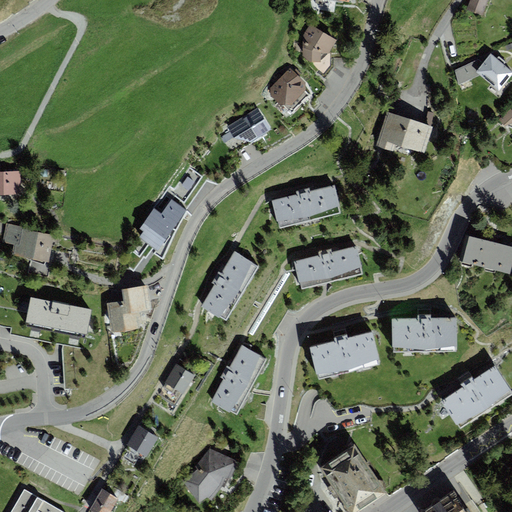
[(14,0),(8,5),(15,15),(29,5),(25,0),(14,0)]
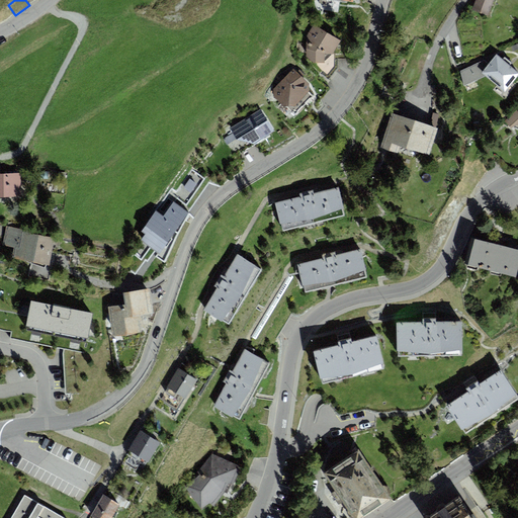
[(494,0),(475,0),(471,10),(488,16),(494,0)]
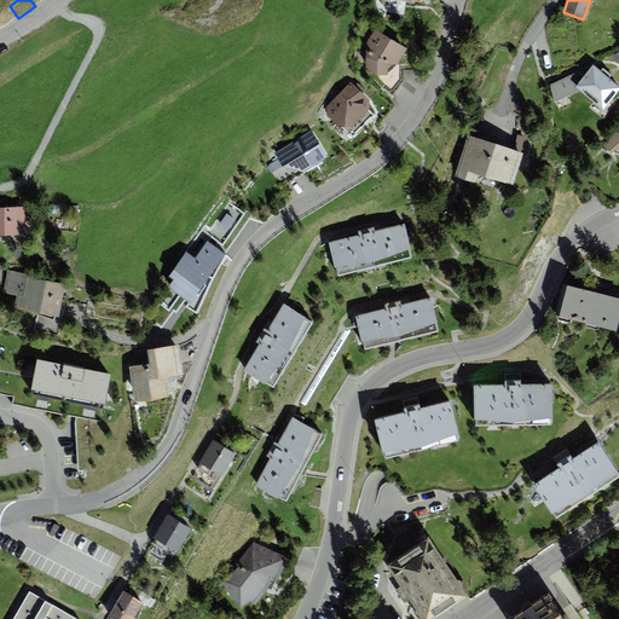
[(398,65),(408,50),(375,29),(366,42),(365,69),(376,76),(388,75),(388,73),(395,65),(398,65)]
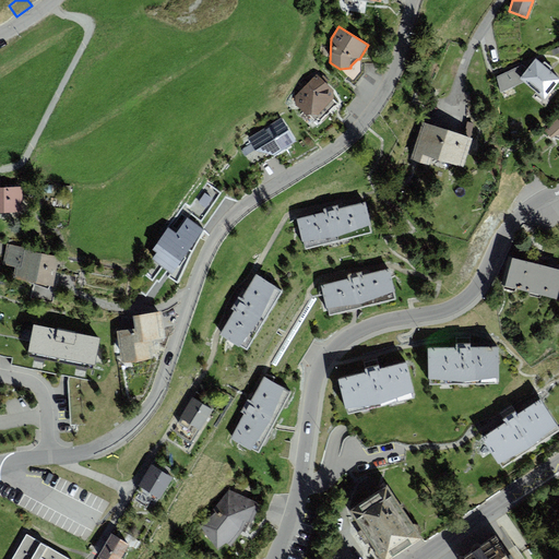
[(558,81),(558,78),(535,59),(527,68),(519,79),(523,82),(544,99),(558,81)]
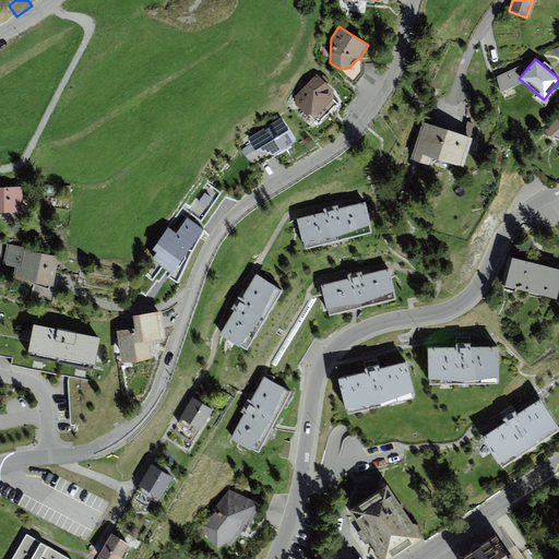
[(497,78),(501,93),(523,82),(519,79),(527,68),(522,64),(497,78)]
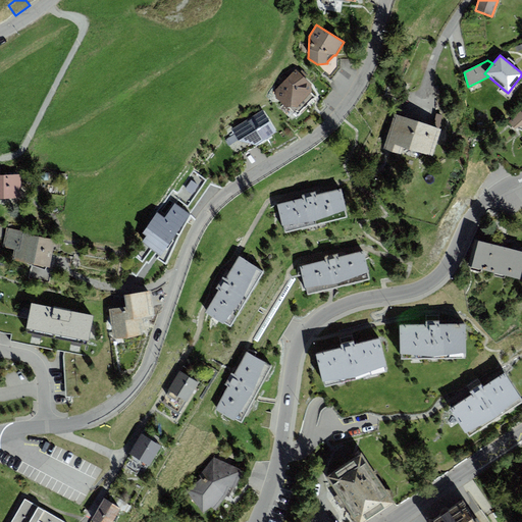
[(311,85),(296,69),(275,90),(275,97),(286,108),(291,108),(297,115),(315,97),(311,93),(311,85)]
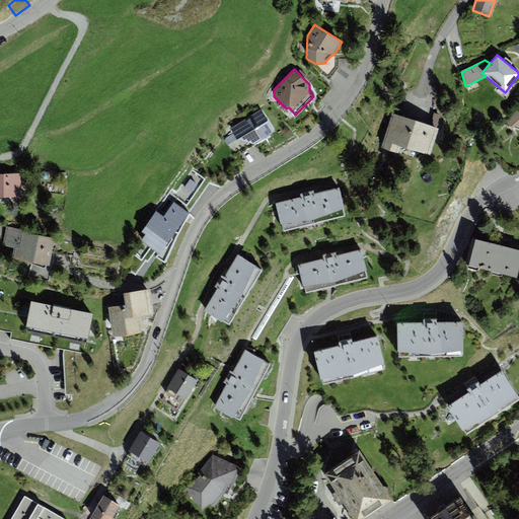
[(518,108),(506,122),(512,128),(518,125),(518,108)]
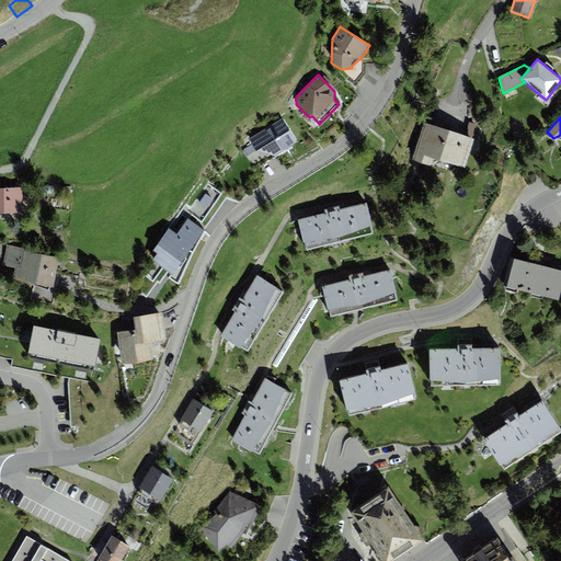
[(274,157),(298,142),(283,118),(249,138),(256,151),(274,157)]
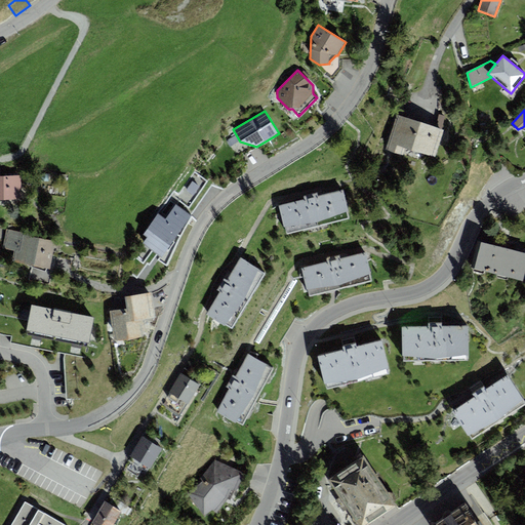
[(432,123),(444,125),(446,115),(434,113),(432,123)]
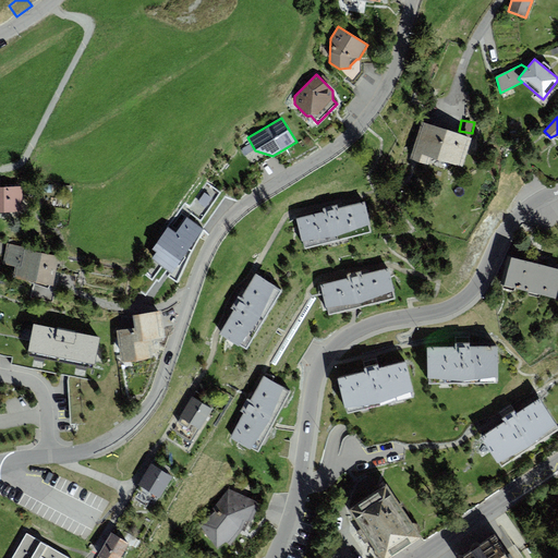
[(472,138),(422,122),(409,160),(427,166),(429,165),(446,170),(452,165),(462,168),(472,138)]
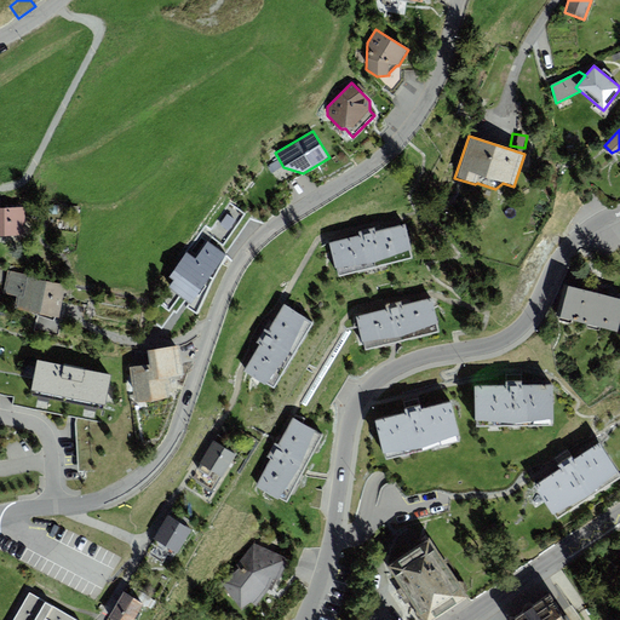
[(0,235),(24,235),(24,208),(1,208),(0,199),(0,197),(0,235)]
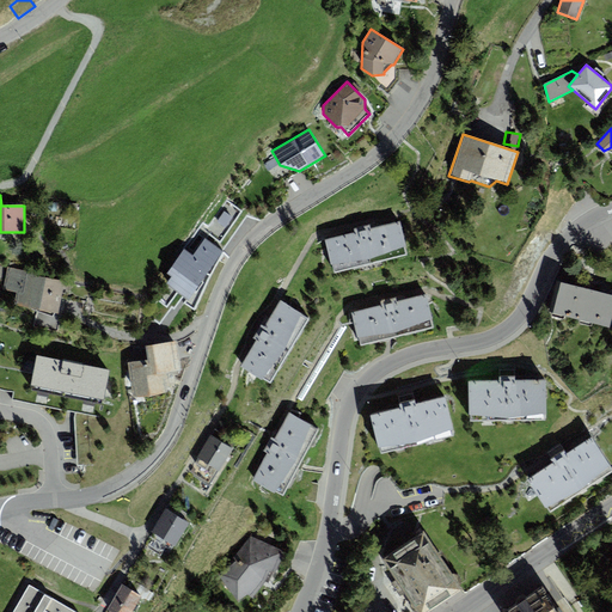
[(334,273),(408,255),(399,222),(371,228),(371,225),(354,228),(355,233),(326,239),(334,273)]
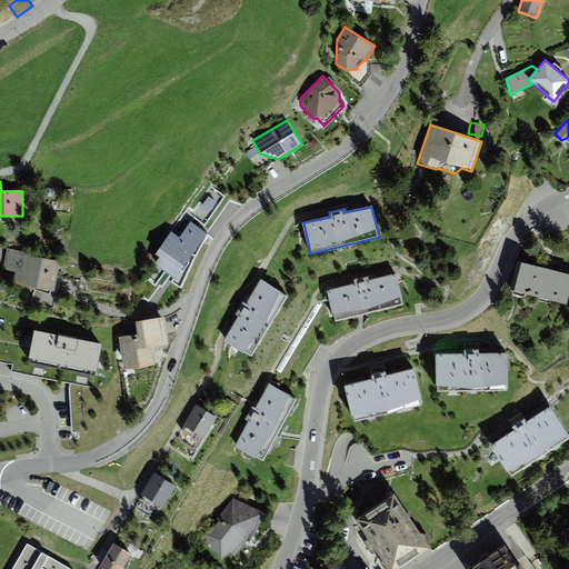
[(155,265),(176,279),(208,233),(191,221),(179,238),(171,232),(155,255),(159,258),(155,265)]
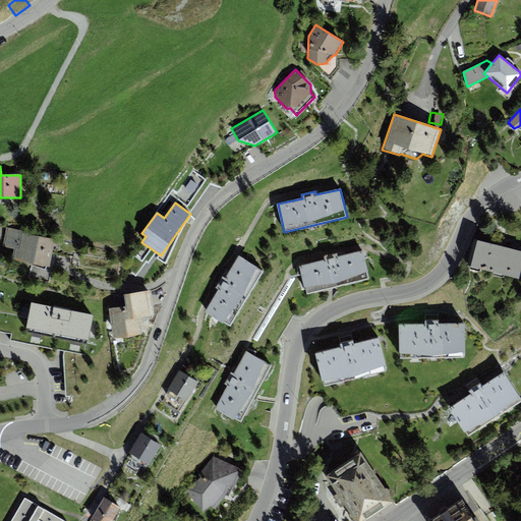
[(49,268),(54,240),(33,235),(34,234),(0,226),(0,240),(3,241),(2,247),(14,249),(12,259),(49,268)]
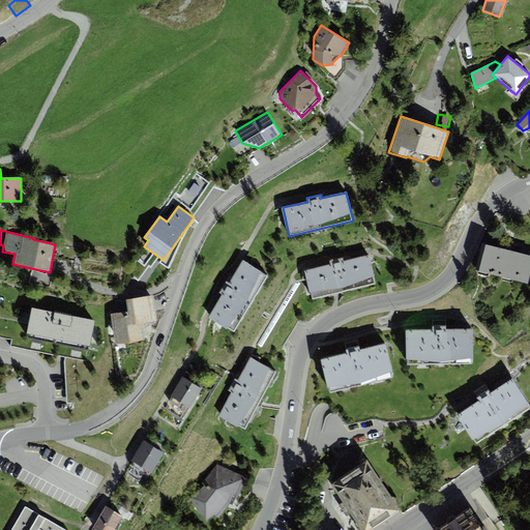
[(528,284),(529,274),(529,256),(482,244),(476,271),(528,284)]
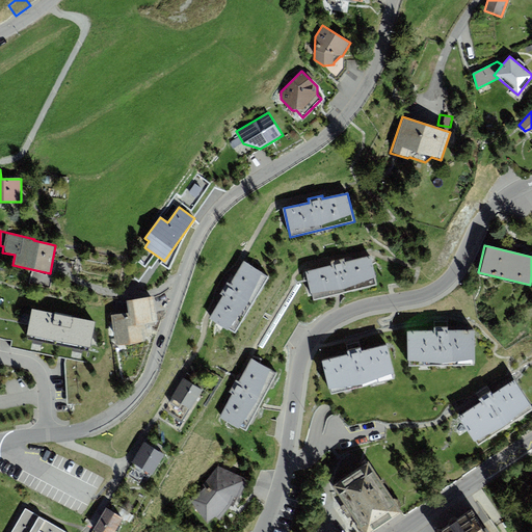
[(314,300),(377,285),(370,256),(345,262),(344,259),(331,262),(331,265),(307,271),(314,300)]
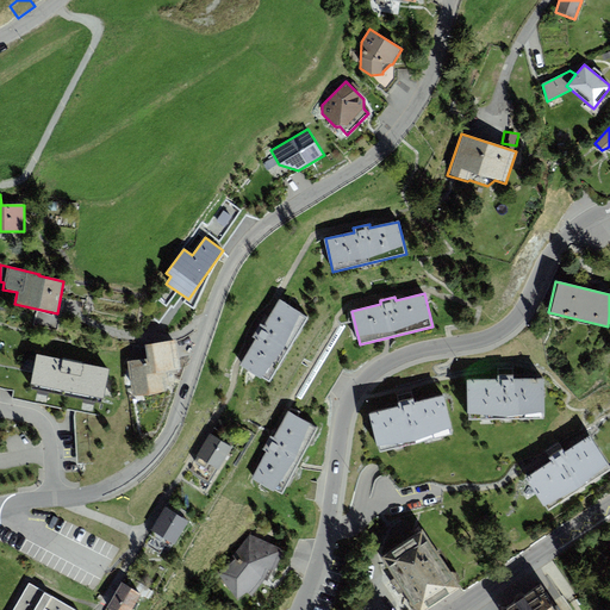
[(269,383),(309,318),(279,300),(263,325),(260,324),(253,337),(256,338),(240,365),(269,383)]
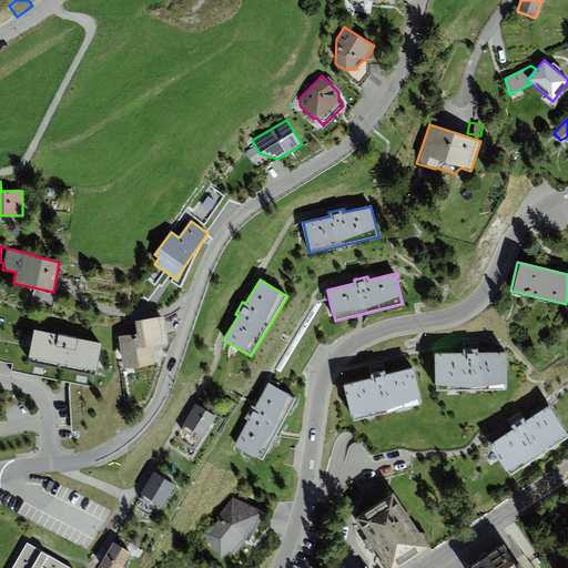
[(119,337),(123,369),(155,365),(153,352),(158,352),(156,346),(169,344),(164,316),(134,321),(137,334),(119,337)]
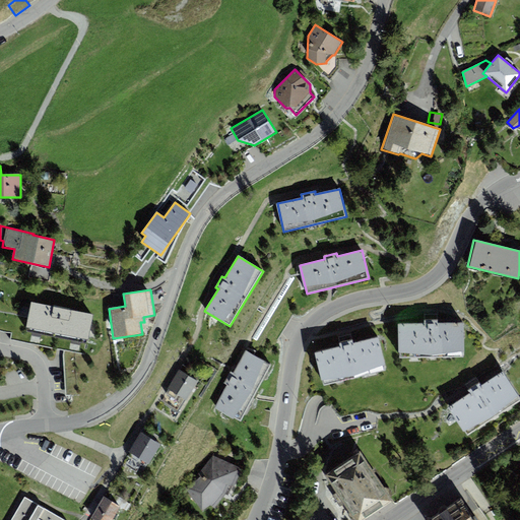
[(93,314),(31,303),(26,331),(87,343),(93,314)]
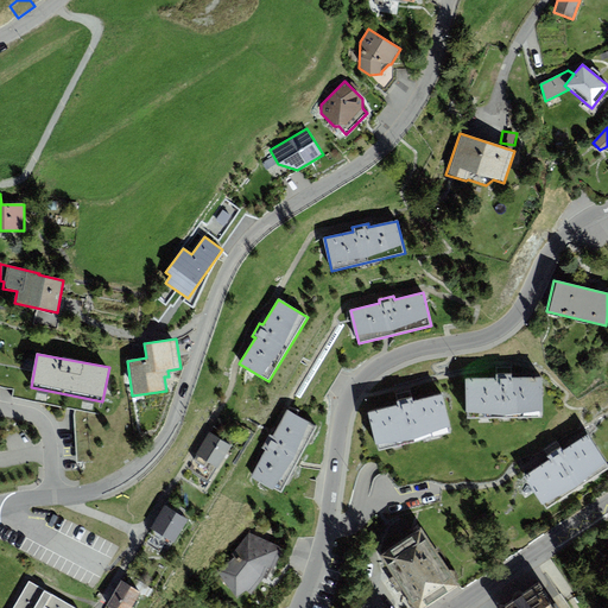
[(467,419),(543,417),(542,378),(512,379),(511,367),(504,367),(495,368),(496,379),(467,380),(467,419)]
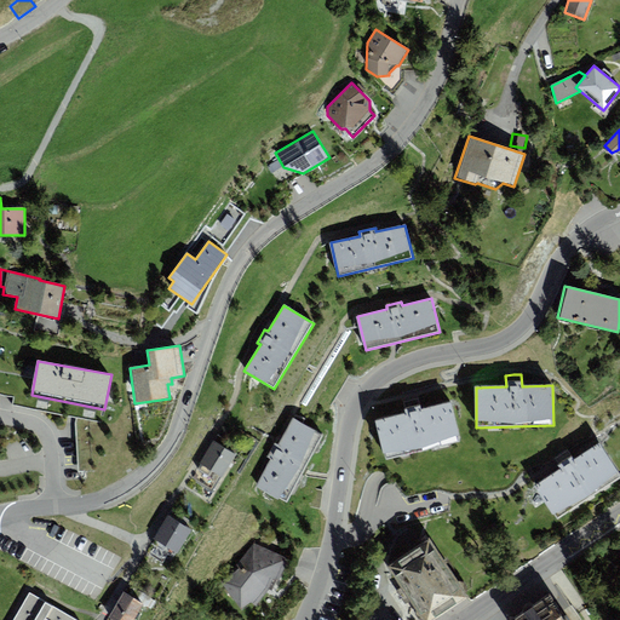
[(386,460),(460,442),(452,402),(422,409),(418,399),(411,400),(403,402),(406,413),(377,420),(386,460)]
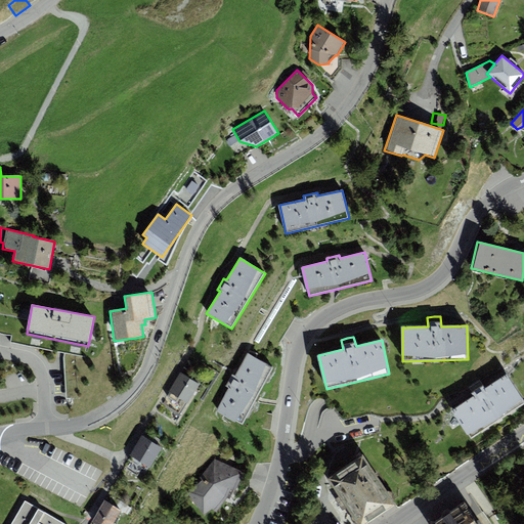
[(242,425),(273,367),(247,353),(234,376),(232,375),(226,386),(228,388),(216,410),(242,425)]
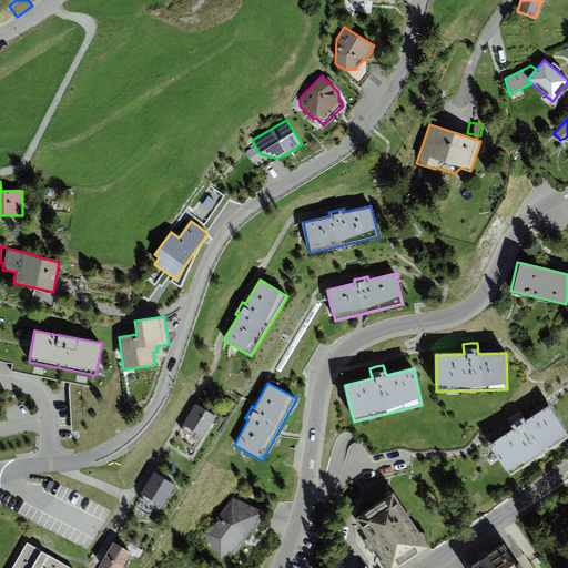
[(194,450),(215,416),(196,404),(175,438),(194,450)]
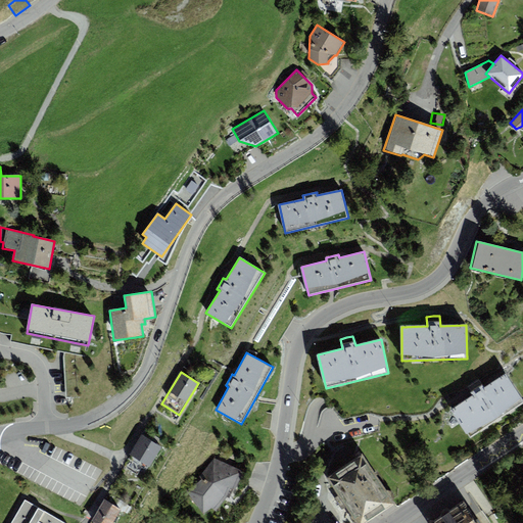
[(470,438),(522,403),(522,400),(506,374),(484,387),(479,380),(468,388),(470,390),(473,395),(450,410),(470,438)]
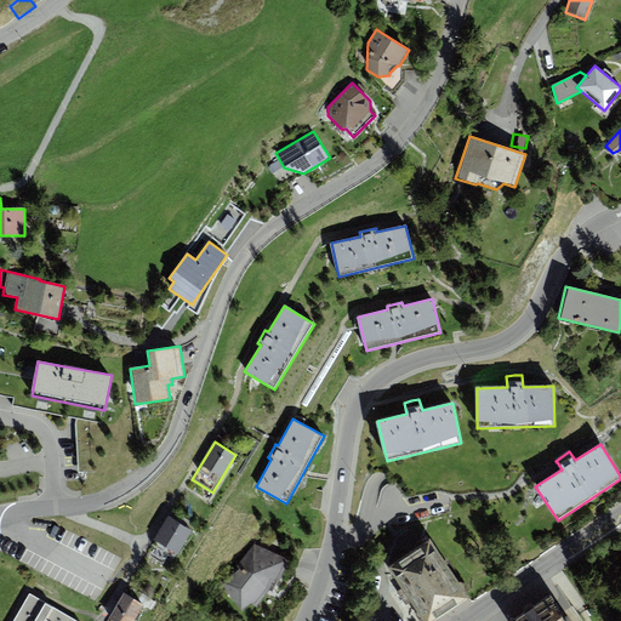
[(320,510),(324,491),(314,489),(311,508),(320,510)]
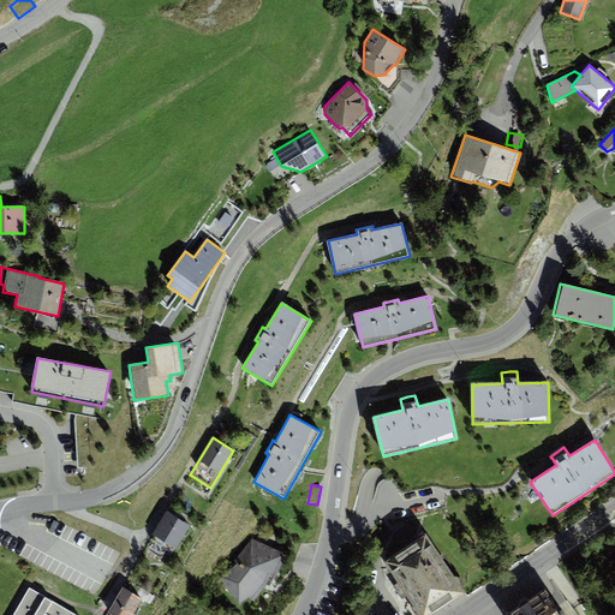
[(173,554),(189,525),(167,512),(145,549),(161,559),(166,550),(173,554)]
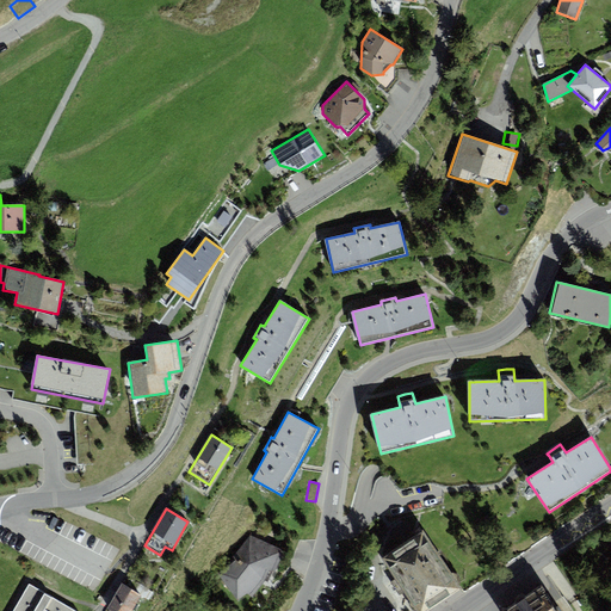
[(415,610),(427,610),(461,590),(423,531),(381,557),(395,580),(392,582),(396,588),(400,594),(403,592),(415,610)]
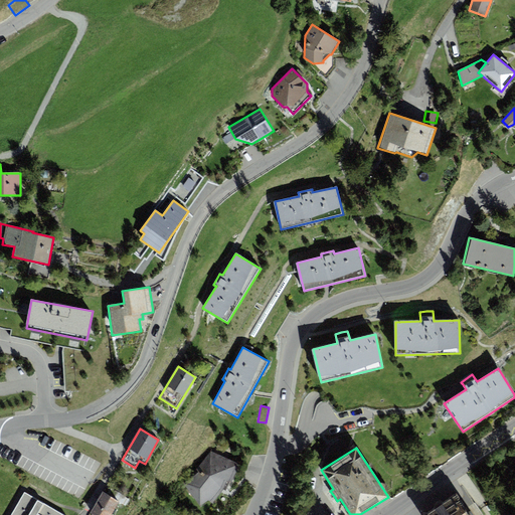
[(198,473),(183,484),(201,507),(208,500),(213,504),(223,490),(227,481),(231,483),(239,465),(210,452),(196,470),(198,473)]
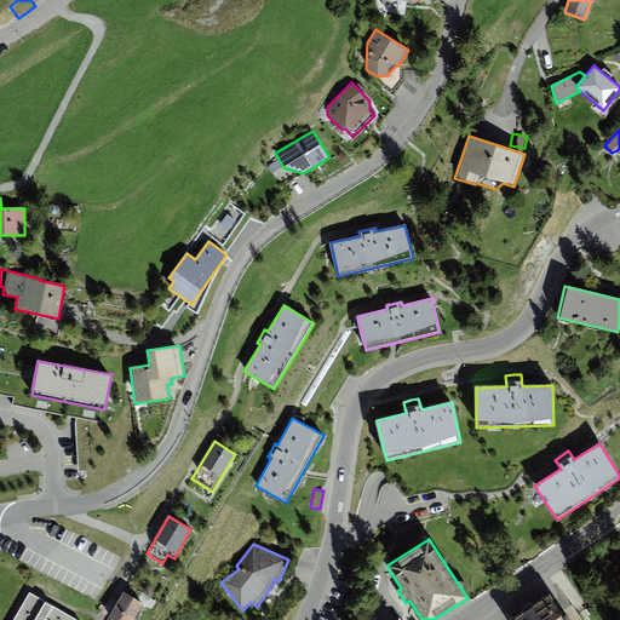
[(133,619),(143,604),(124,592),(108,618),(110,619),(133,619)]
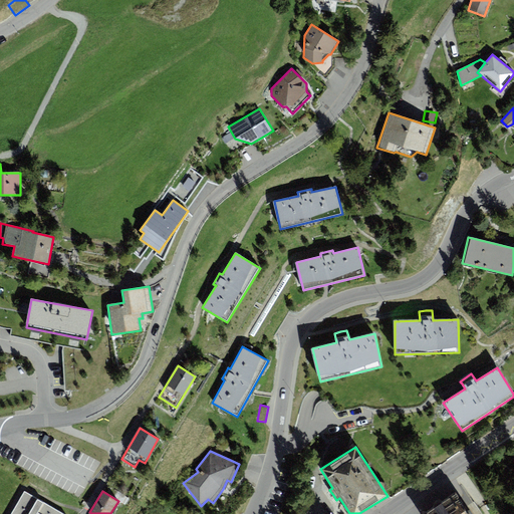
[(11,513),(62,513),(24,492),(11,513)]
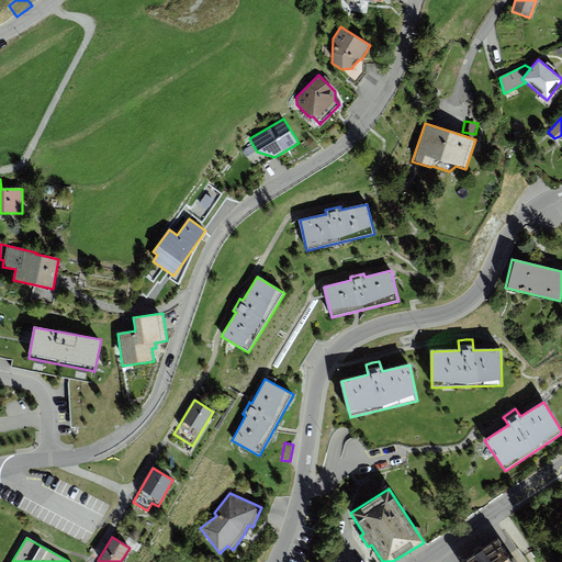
[(510,561),(497,541),(465,561),(510,561)]
